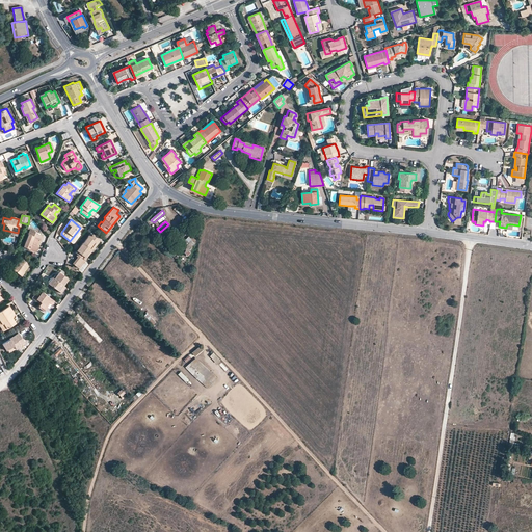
[(34,232),(29,230),(23,246),(35,251),(37,245),(36,245),(38,239),(41,240),(42,237),(41,235),(34,233),(34,232)]
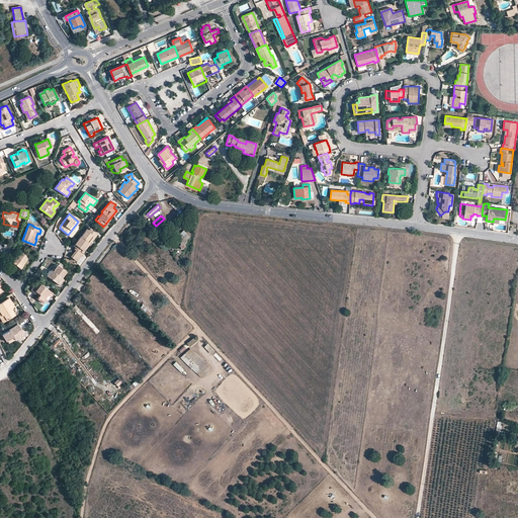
[(86,241),(93,232),(87,227),(80,236),(79,236),(72,245),(74,247),(77,250),(76,251),(75,250),(70,256),(76,261),(82,252),(81,252),(88,243),(86,241)]
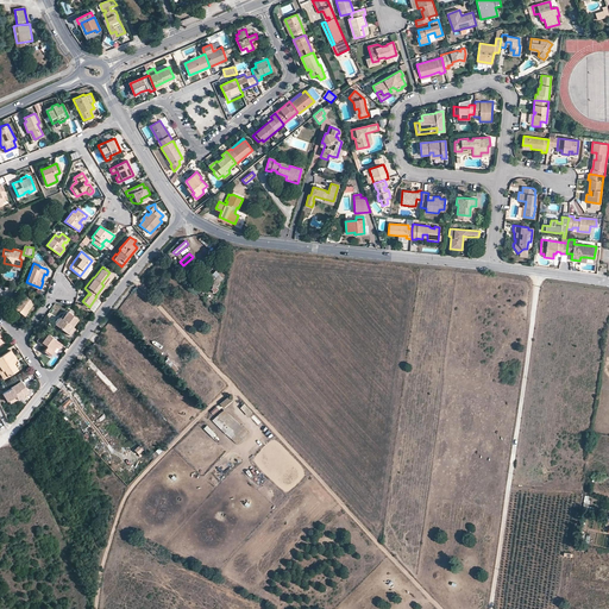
[(212,274),(217,278),(223,272),(223,271),(219,267),(212,274)]
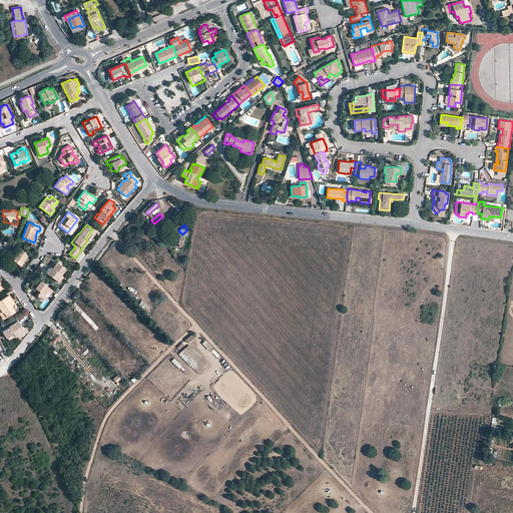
[(88,240),(95,231),(92,229),(85,238),(88,240)]
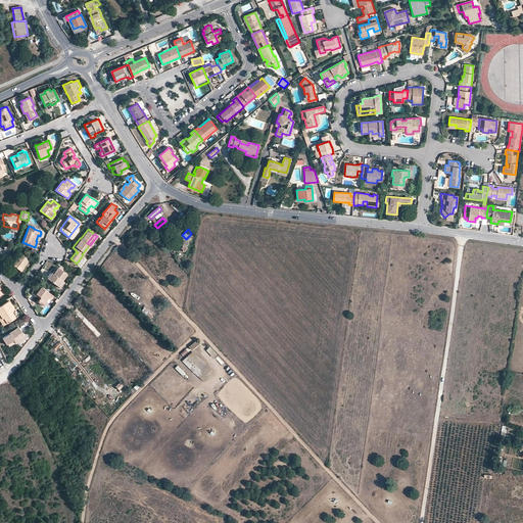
[(188,245),(187,244),(191,239),(193,236),(191,234),(186,239),(182,235),(180,237),(183,241),(182,242),(182,243),(183,246),(181,248),(185,251),(187,248),(187,247),(188,245)]
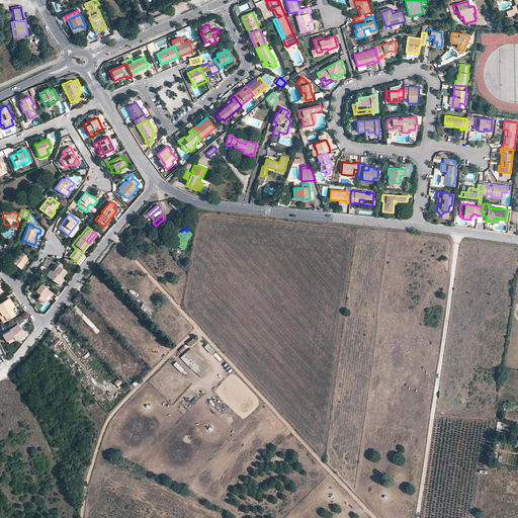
[(16,254),(17,255),(12,262),(20,268),(28,257),(19,250),(16,254)]
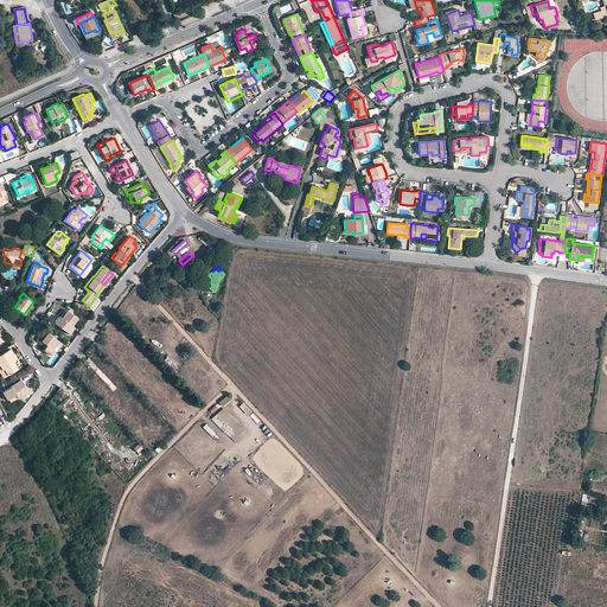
[(66,311),(61,319),(57,326),(66,332),(71,326),(77,318),(66,311)]
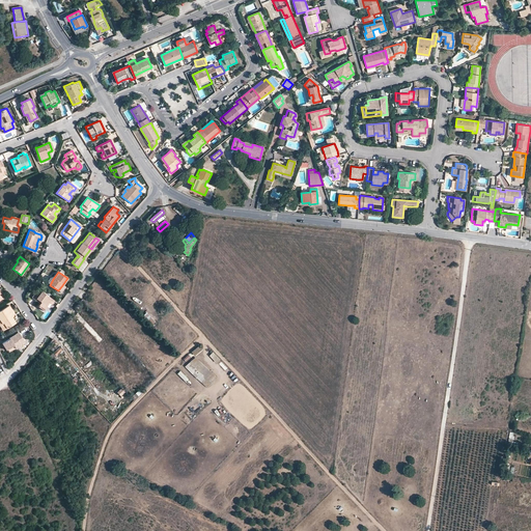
[(35,299),(36,298),(40,302),(37,306),(44,310),(50,302),(52,304),(54,300),(42,291),(40,292),(37,289),(32,297),(35,299)]
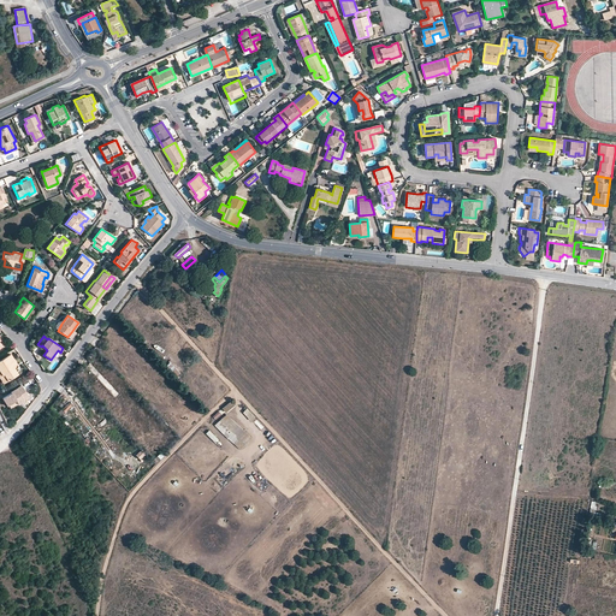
[(15,368),(11,371),(10,368),(17,365),(10,354),(0,360),(0,372),(3,377),(5,375),(9,381),(18,374),(16,369),(15,368)]
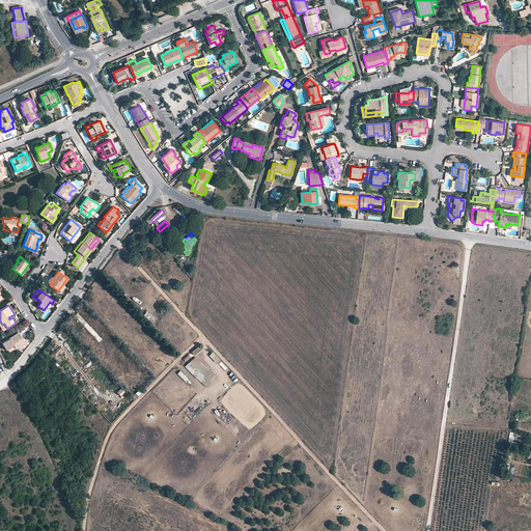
[(7,350),(14,345),(15,347),(16,348),(20,345),(20,344),(24,341),(18,332),(9,338),(3,342),(7,350)]
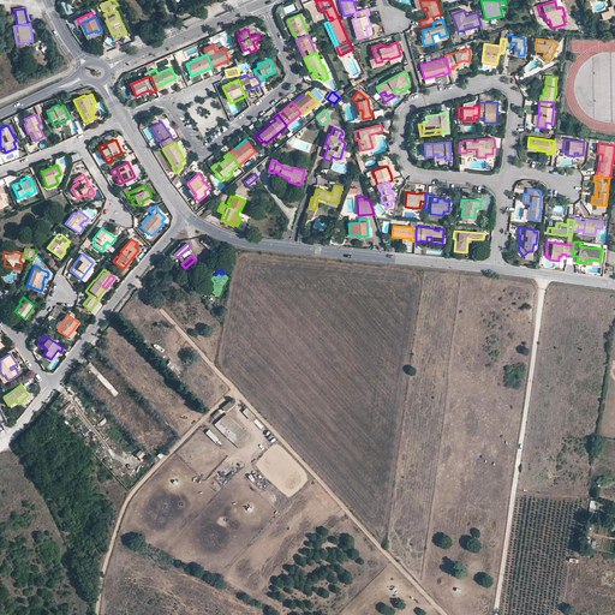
[(232,400),(222,407),(226,412),(236,405),(232,400)]
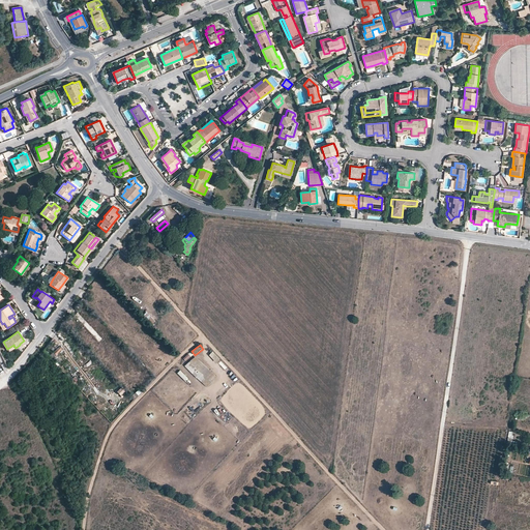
[(216,362),(221,359),(214,351),(209,354),(216,362)]
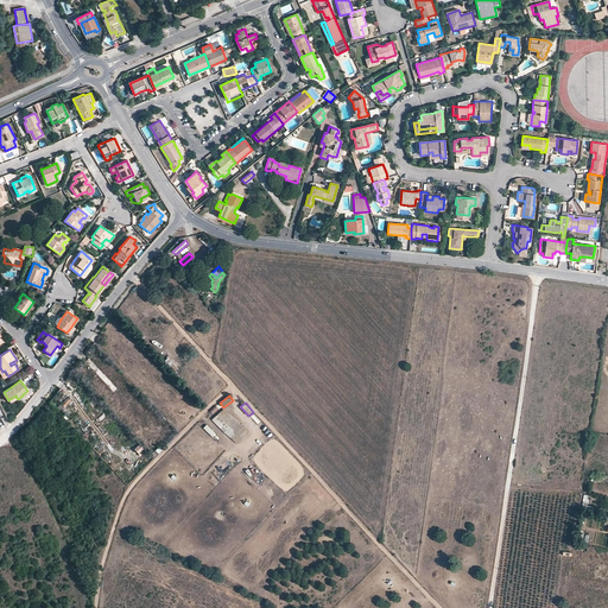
[(225,409),(219,415),(242,438),(248,431),(225,409)]
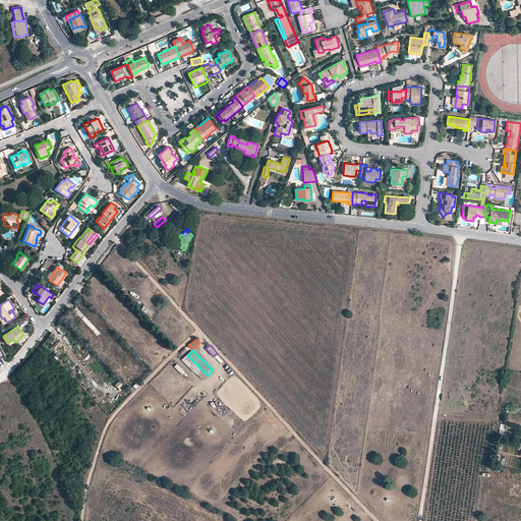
[(177,364),(174,367),(182,374),(185,371),(177,364)]
